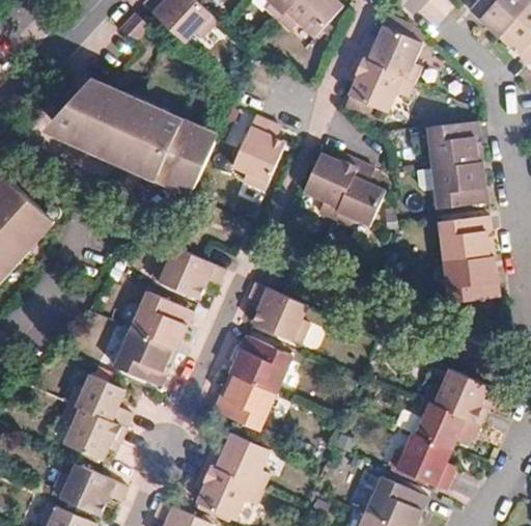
[(197,3),(194,0),(169,0),(166,3),(163,0),(146,0),(142,4),(183,42),(193,31),(199,37),(216,20),(197,3)]
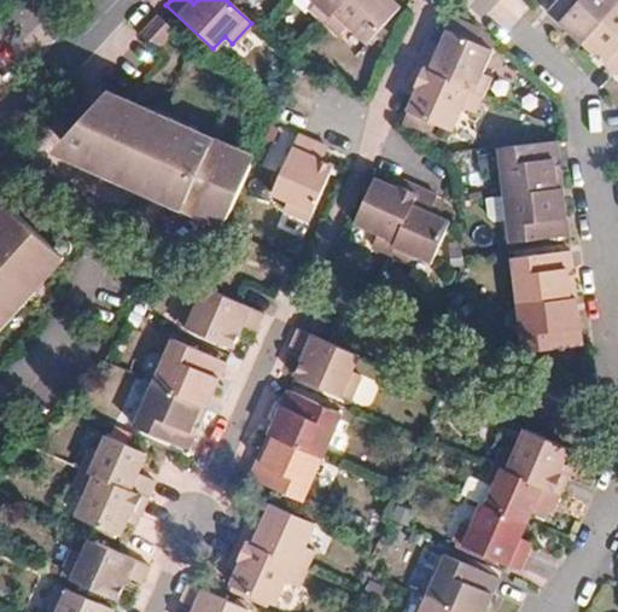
[(295,0),(308,12),(302,18),(314,30),(342,0),(295,0)]
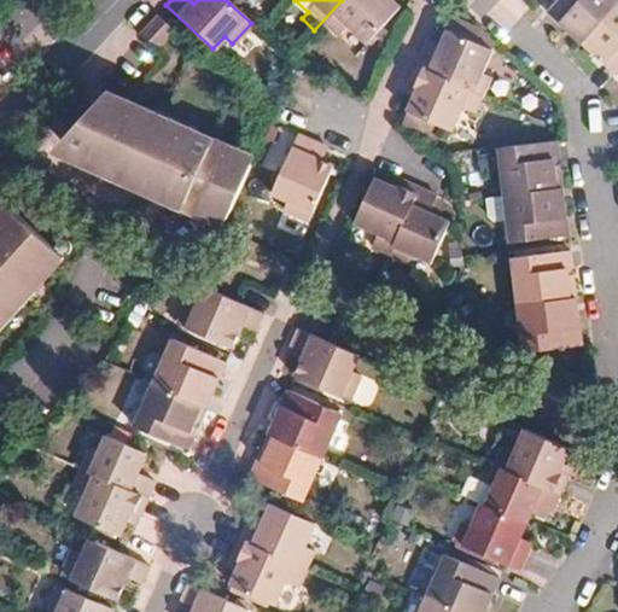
[(342,0),(314,30),(327,42),(336,33),(357,52),(390,16),(379,5),(373,6),(367,1),(368,0),(342,0)]
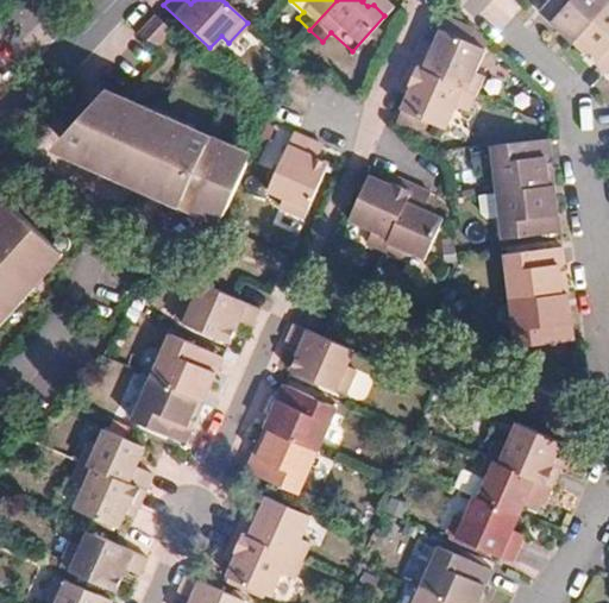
[(557,0),(576,18),(581,13),(590,22),(608,0),(557,0)]
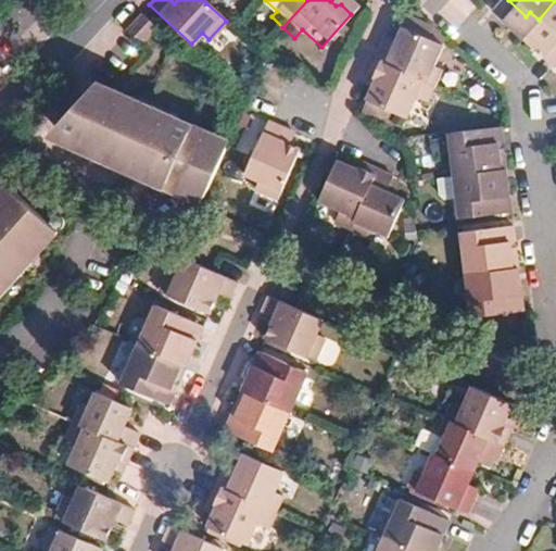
[(555,0),(539,20),(534,24),(545,34),(550,29),(555,35),(555,36),(552,40),(555,44),(555,0)]
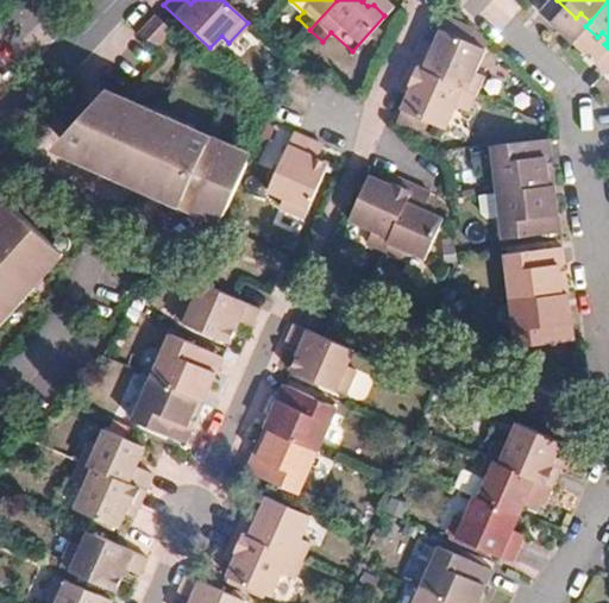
[(156,13),(136,36),(156,44),(170,27),(156,13)]
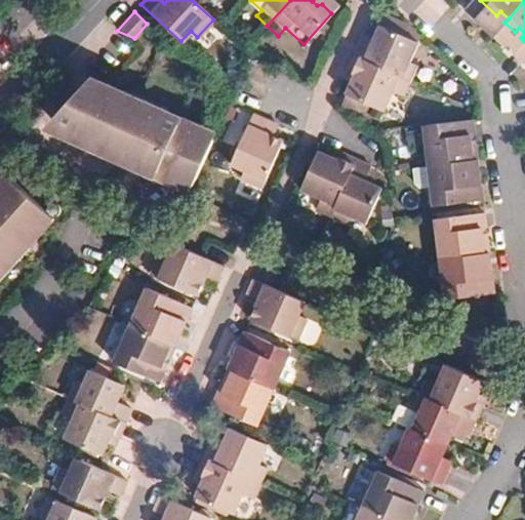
[(500,11),(496,15),(505,23),(509,18),(500,11)]
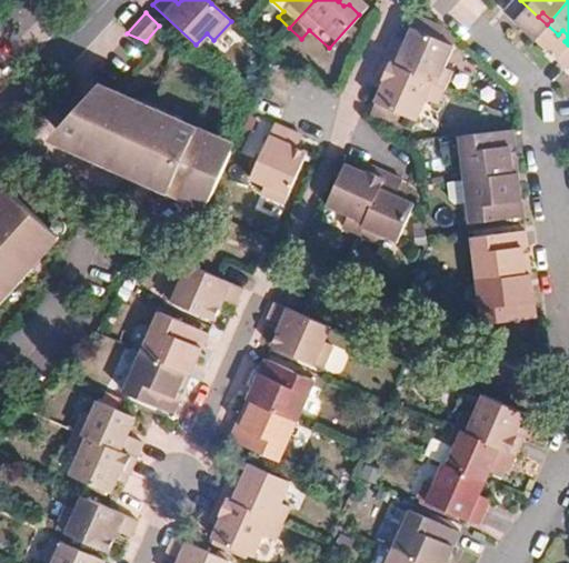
[(416,16),(410,28),(449,44),(452,36),(445,28),(416,16)]
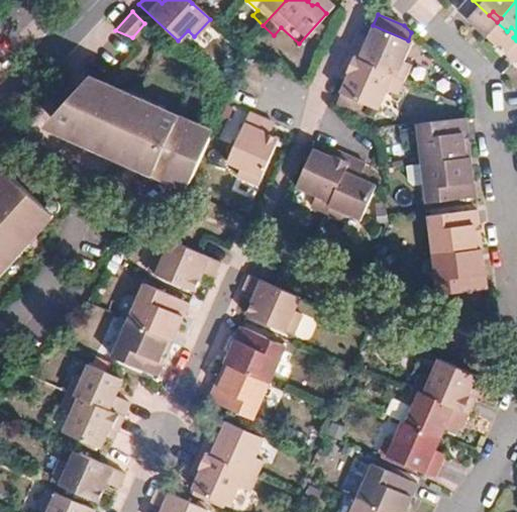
[(408,40),(373,25),(367,38),(368,40),(366,45),(353,40),(346,55),(400,79),(408,62),(400,59),(408,40)]
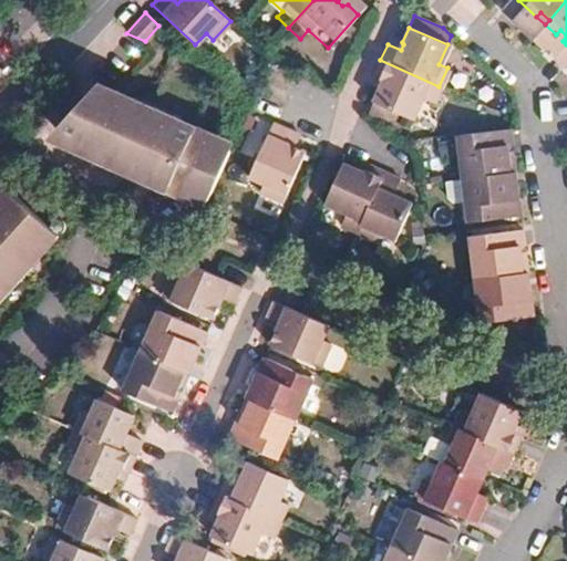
[(556,34),(563,41),(566,37),(566,35),(560,30),(556,34)]
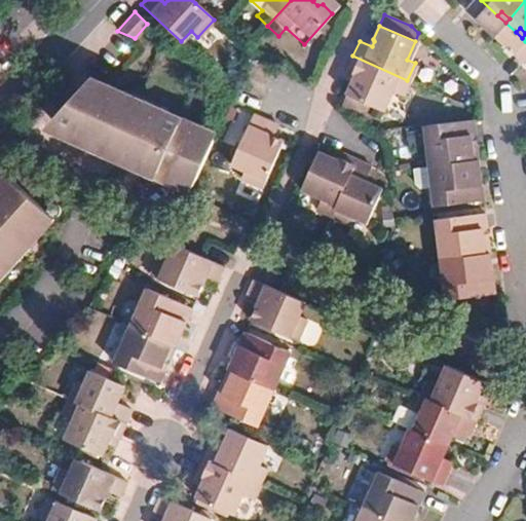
[(363,34),(360,41),(372,46),(374,41),(373,39),(363,34)]
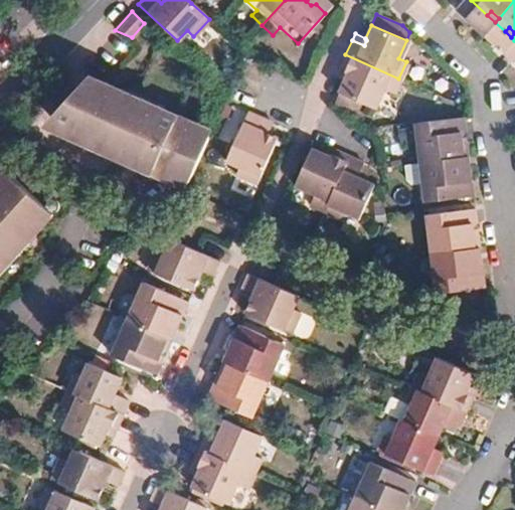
[(346,78),(343,80),(338,91),(360,102),(374,108),(384,86),(394,90),(398,78),(345,54),(339,67),(349,72),(346,78)]
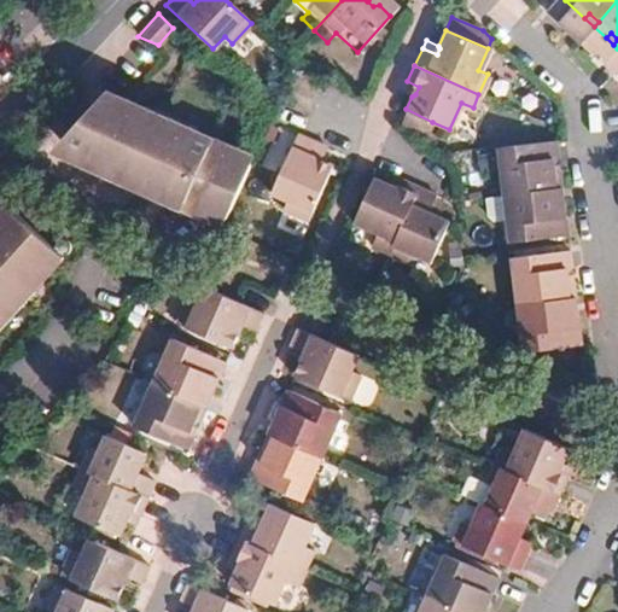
[(402,92),(412,97),(415,94),(419,87),(407,81),(402,92)]
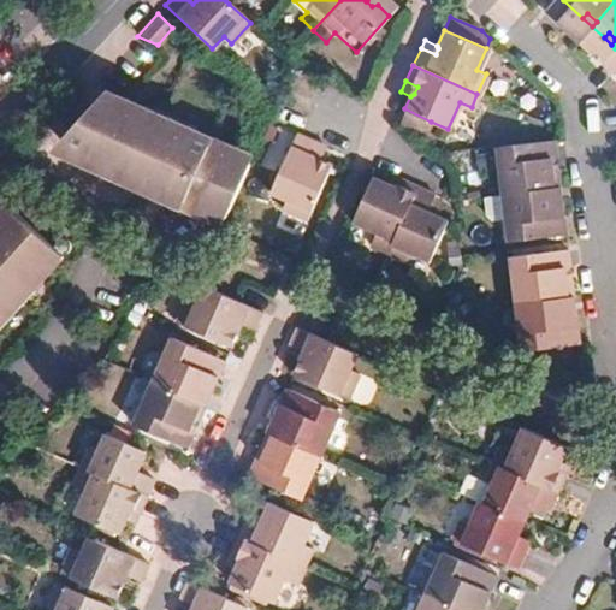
[(98,132),(94,142),(86,159),(166,196),(172,183),(177,172),(190,178),(185,189),(179,202),(221,221),(248,165),(112,105),(106,117),(87,108),(61,138),(65,144),(70,147),(77,146),(83,137),(87,128),(98,132)]
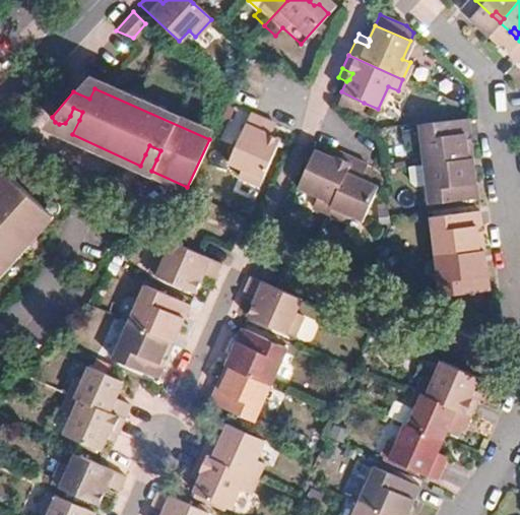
[(341,91),(335,104),(359,114),(364,103),(341,91)]
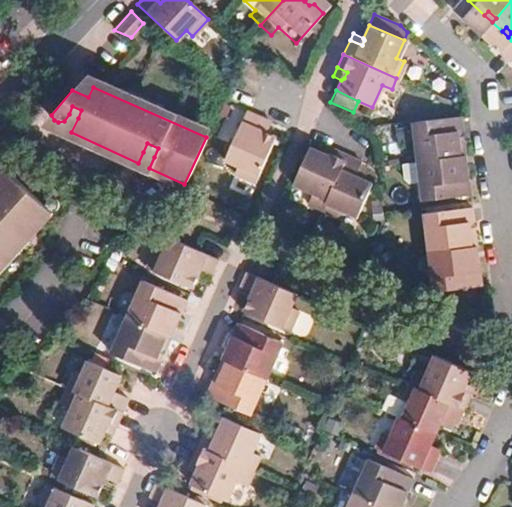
[(72,106),(69,114),(78,118),(81,110),(72,106)]
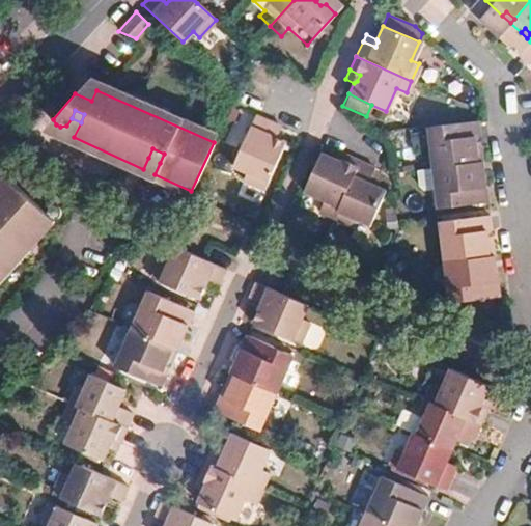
[(270,122),(254,115),(232,165),(245,171),(241,181),(263,190),(284,143),(274,138),(269,140),(263,137),(270,122)]
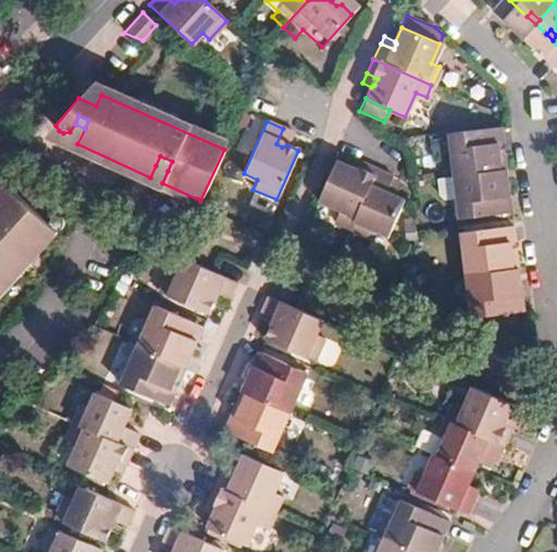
[(445,134),(452,176),(497,171),(504,170),(503,156),(496,157),(494,146),(500,145),(498,127),(445,134)]
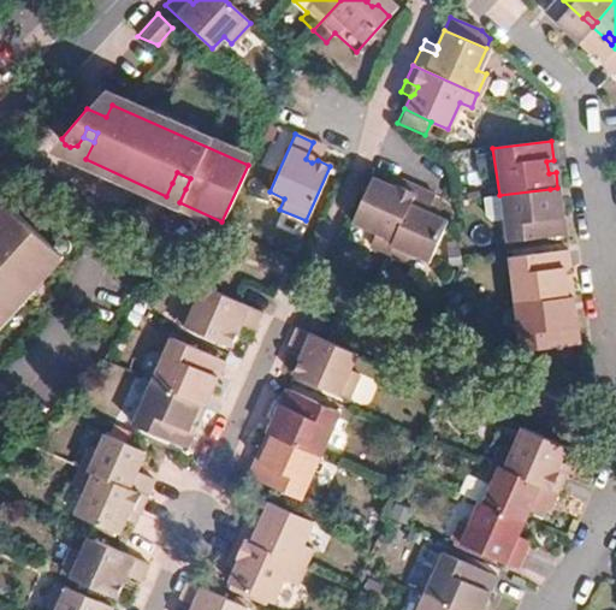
[(312,163),(318,160),(324,147),(313,142),(306,159),(312,163)]
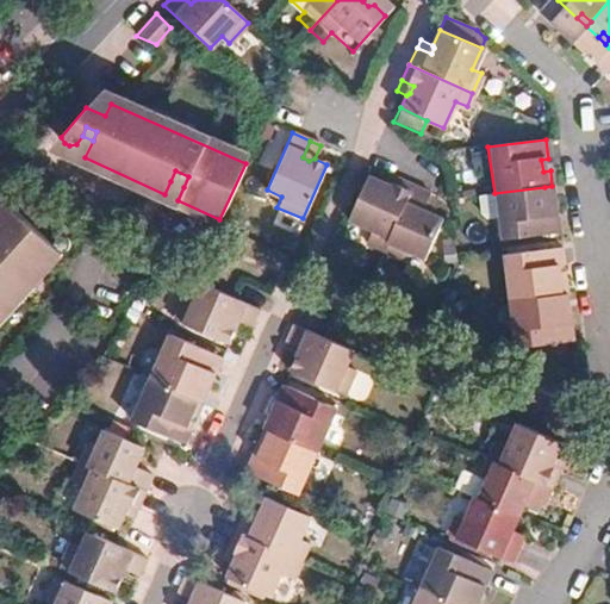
[(175,170),(170,181),(184,187),(188,176),(175,170)]
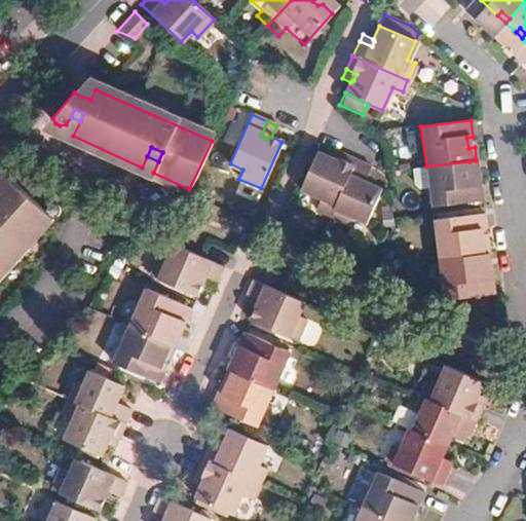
[(332,150),(330,157),(331,161),(337,164),(341,154),(332,150)]
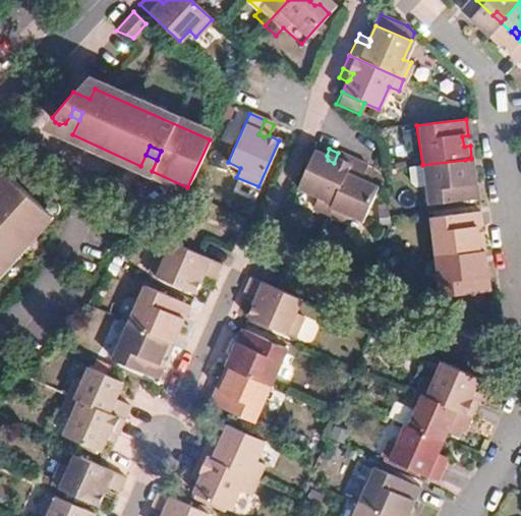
[(315,208),(328,213),(352,159),(338,153),(334,163),(328,160),(327,156),(313,150),(297,188),(320,198),(315,208)]
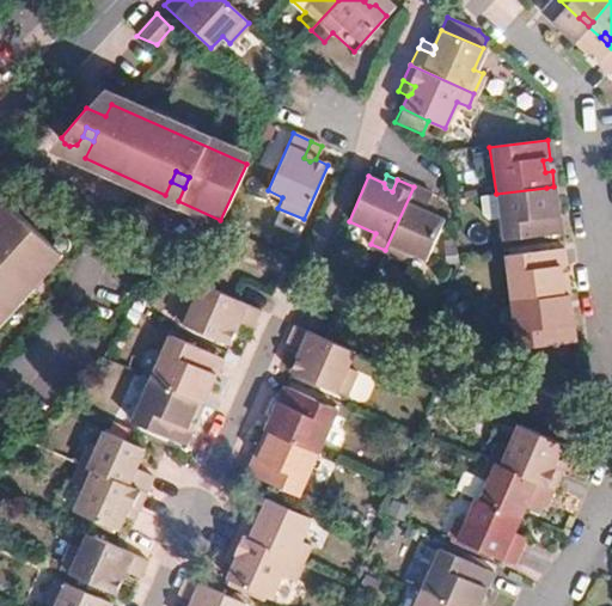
[(422,209),(429,194),(414,187),(385,250),(403,258),(405,251),(418,257),(436,215),(422,209)]
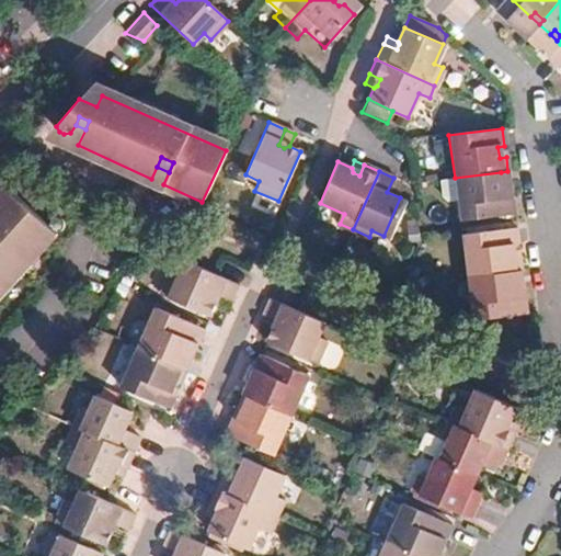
[(501,172),(455,178),(457,199),(460,220),(513,214),(510,184),(503,184),(501,172)]
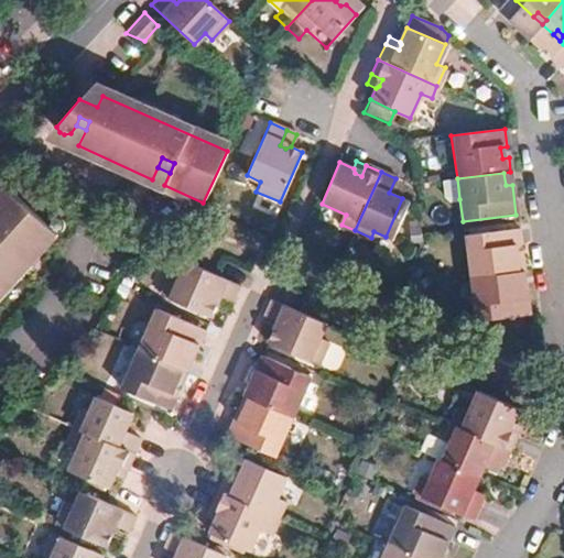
[(459,199),(457,178),(443,181),(445,195),(451,199),(459,199)]
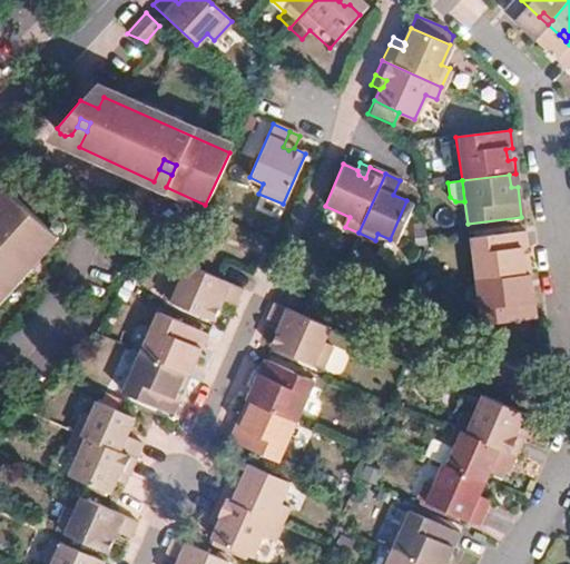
[(0,289),(53,233),(67,231),(68,224),(66,221),(62,219),(56,220),(46,225),(12,194),(0,207),(0,289)]
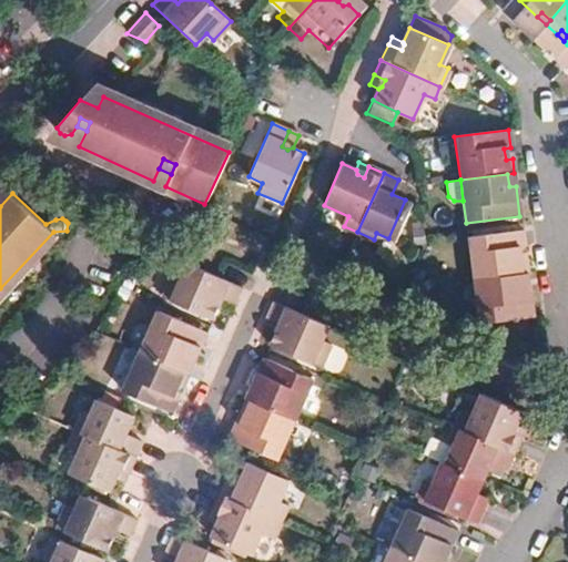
[(526,274),(524,261),(517,262),(516,249),(523,249),(521,233),(467,239),(472,281),(519,275),(526,274)]
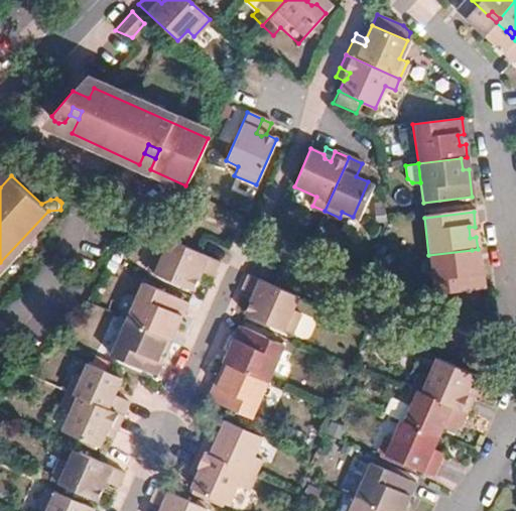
[(190,289),(196,279),(192,278),(197,269),(211,275),(218,261),(167,238),(161,251),(153,248),(143,269),(190,289)]
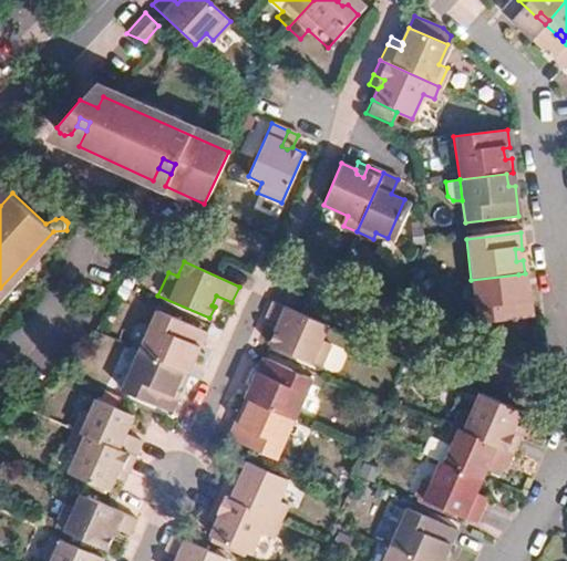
[(518,274),(471,280),(475,324),(531,318),(526,286),(519,287),(518,274)]
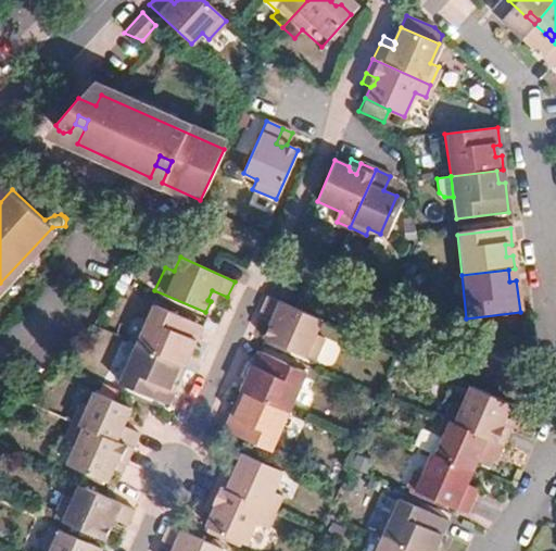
[(207,300),(211,301),(223,307),(227,297),(212,290),(207,300)]
